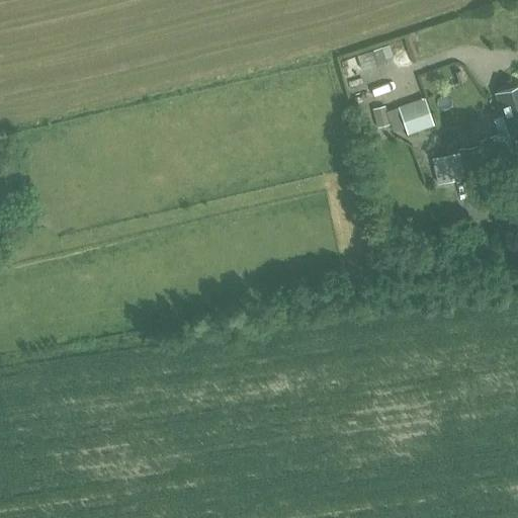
[(382,49),(358,56),(361,67),(385,60),(382,49)]
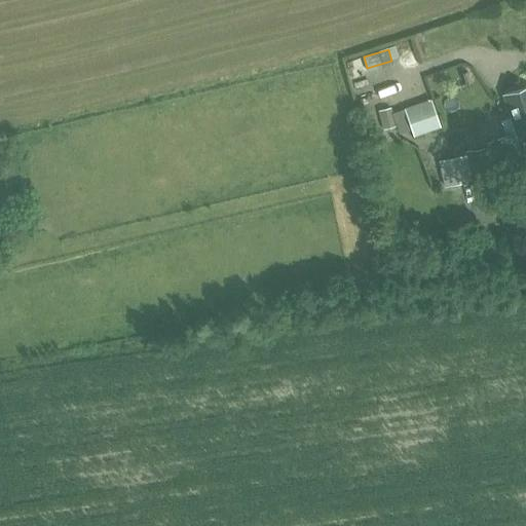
[(525,87),(503,96),(511,117),(516,134),(525,130),(525,133),(525,87)]
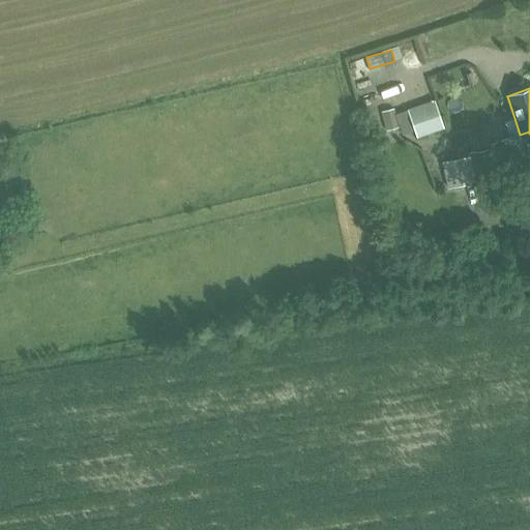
[(406,107),(416,137),(442,127),(432,98),(406,107)]
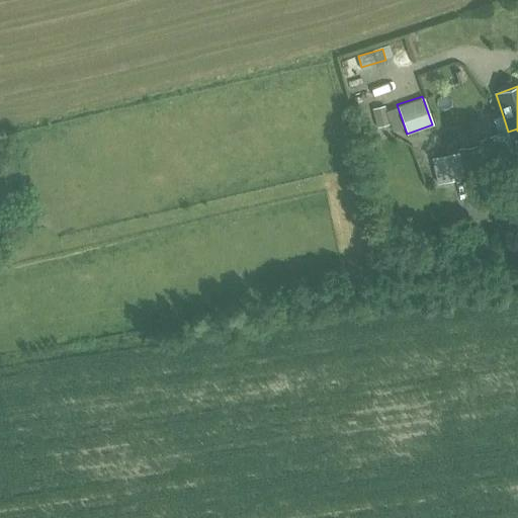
[(377,125),(389,122),(383,104),(372,107),(377,125)]
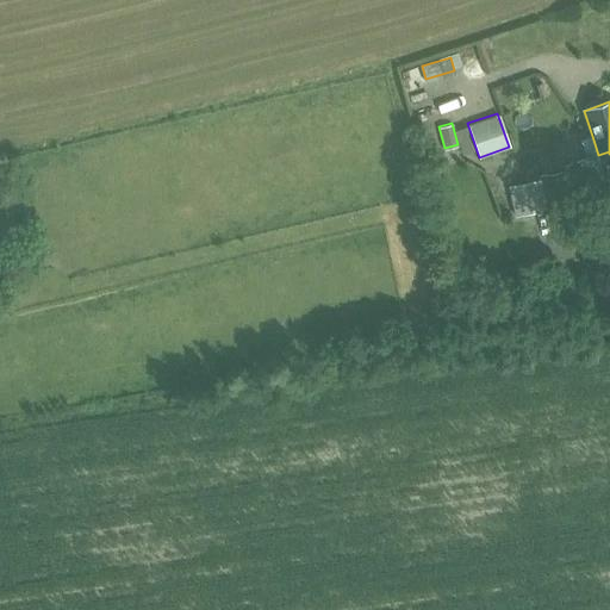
[(565,166),(561,150),(542,155),(546,170),(565,166)]
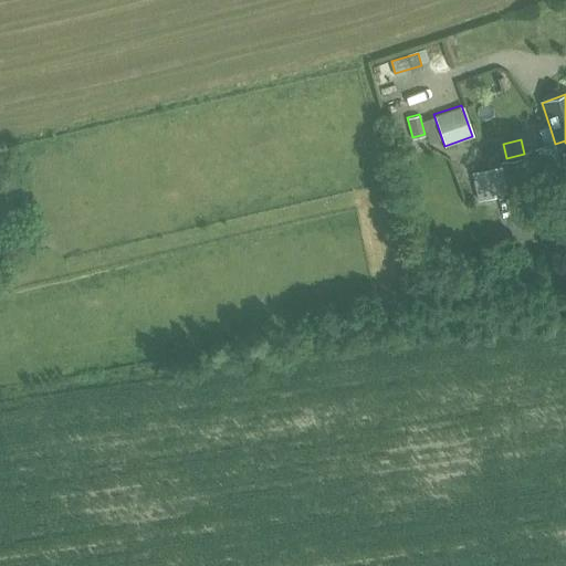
[(555,144),(537,149),(537,152),(538,152),(543,166),(561,160),(562,164),(565,161),(565,143),(565,140),(555,144)]
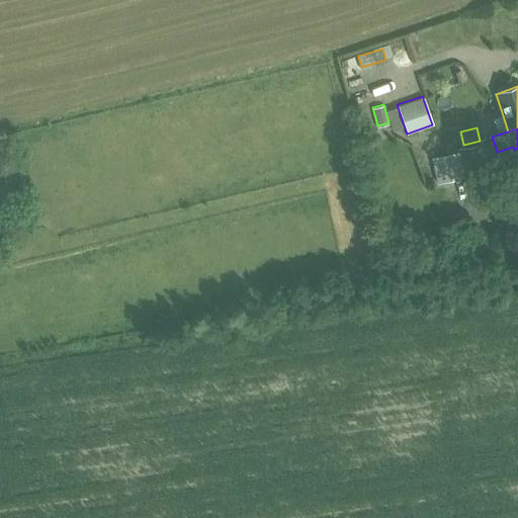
[(488,178),(481,146),(458,150),(459,153),(432,159),(437,185),(465,179),(466,184),(488,178)]
